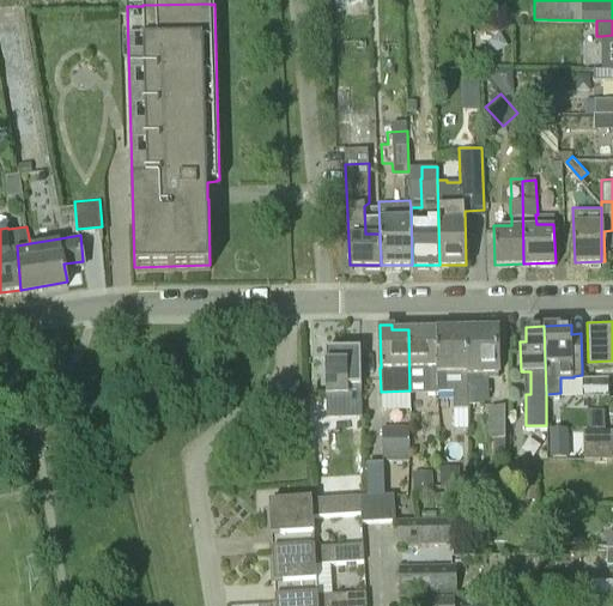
[(498,380),(498,374),(497,327),(466,328),(467,385),(496,383),(498,380)]
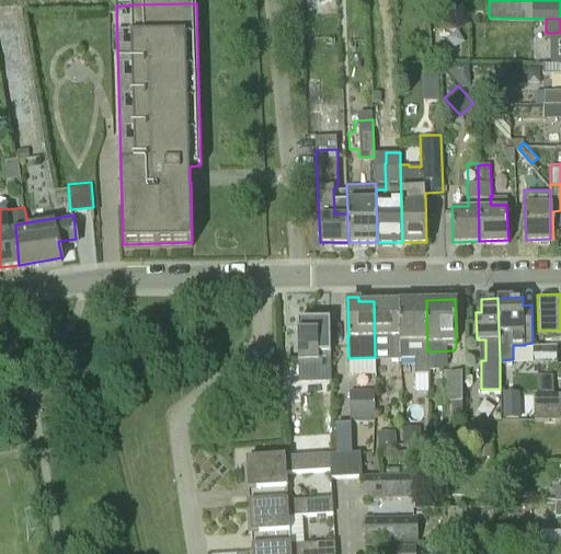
[(375,357),(401,356),(399,300),(374,301),(375,357)]
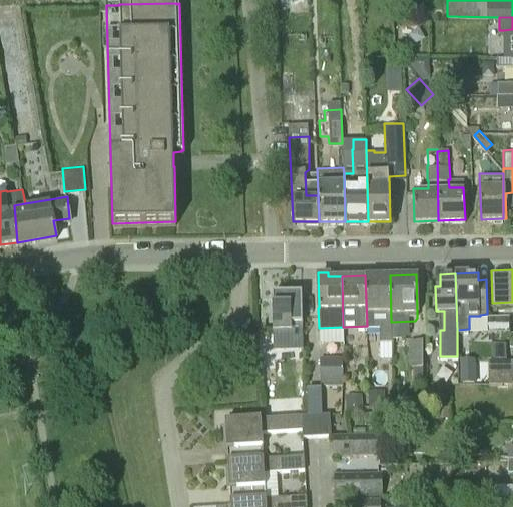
[(391,335),(391,322),(390,275),(365,275),(367,326),(381,326),(382,335),(391,335)]
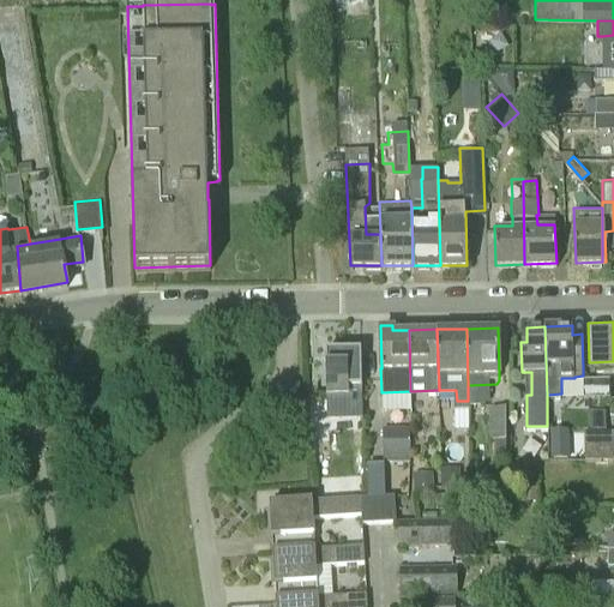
[(348,392),(348,384),(361,384),(361,347),(325,348),(326,392),(348,392)]
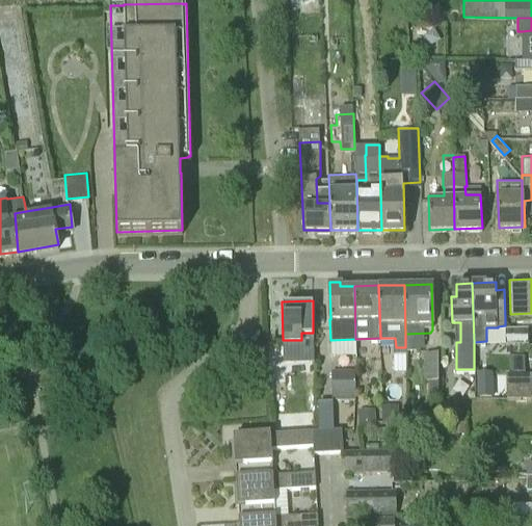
[(505,342),(529,341),(529,326),(505,326),(505,342)]
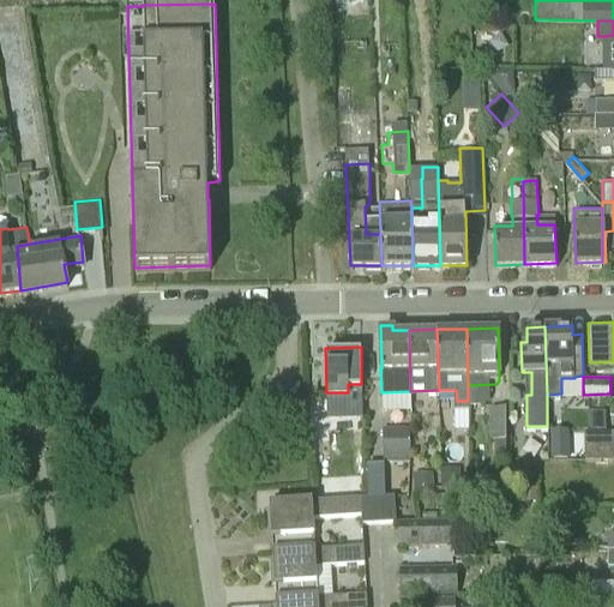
[(489,437),(505,437),(505,406),(488,406),(489,437)]
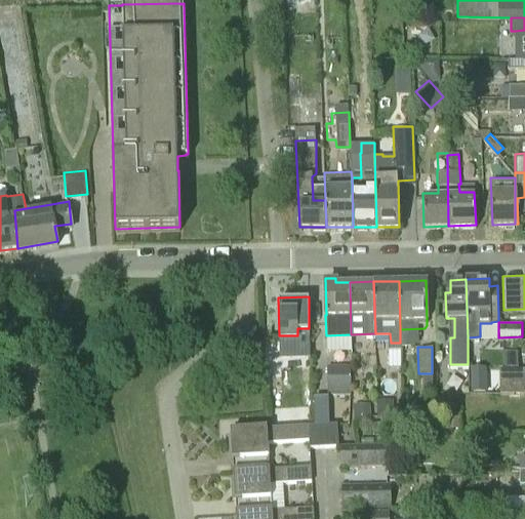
[(503,348),(505,366),(499,366),(499,378),(524,378),(524,366),(518,366),(518,348),(503,348)]
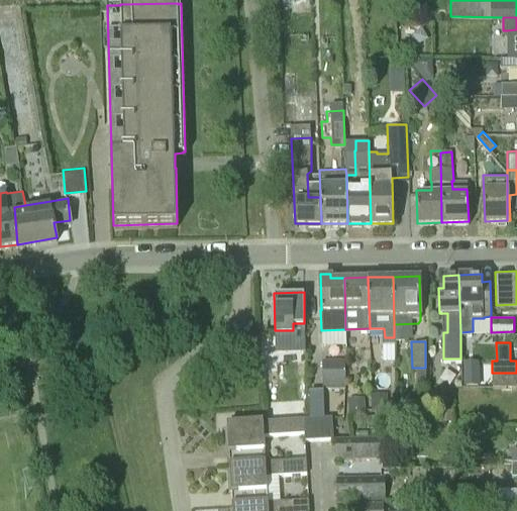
[(323,386),(345,386),(345,361),(334,361),(334,356),(322,356),(323,386)]
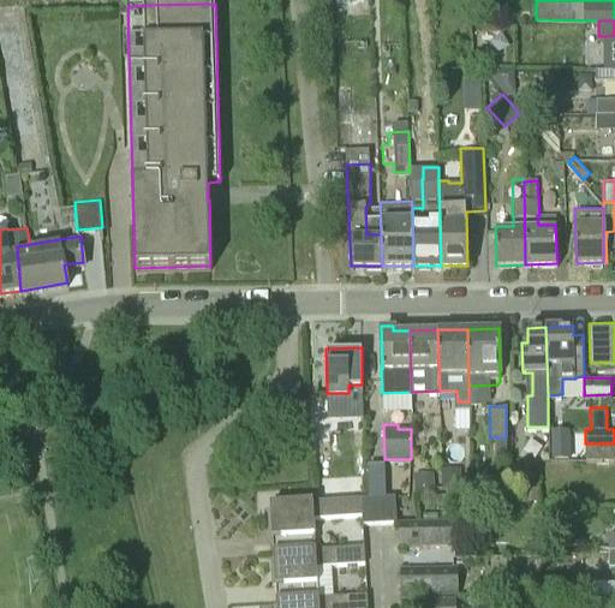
[(554,456),(571,454),(569,436),(553,436),(554,456)]
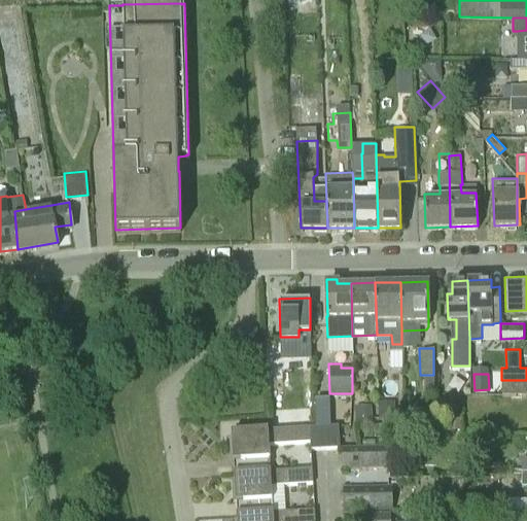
[(501,392),(526,392),(526,380),(501,380),(501,392)]
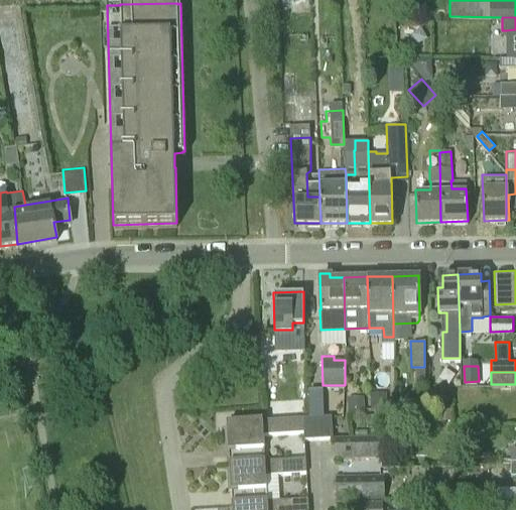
[(371,405),(387,404),(386,387),(370,388),(371,405)]
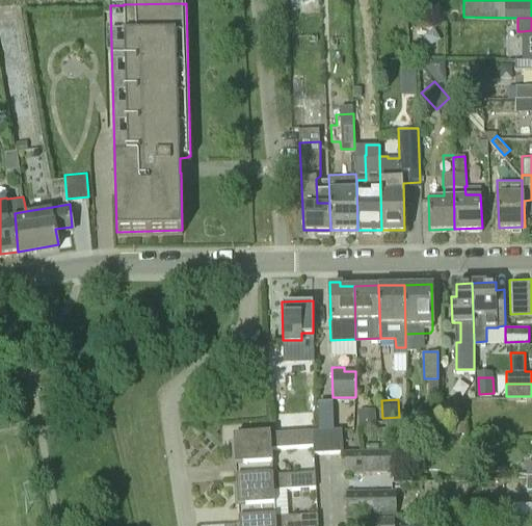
[(360,424),(376,423),(375,405),(358,406),(360,424)]
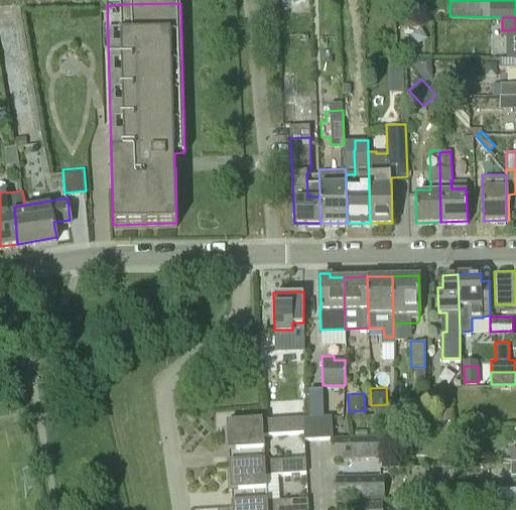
[(229,461),(264,458),(263,432),(303,429),(302,415),(262,417),(262,412),(231,414),(231,419),(226,420),(229,461)]
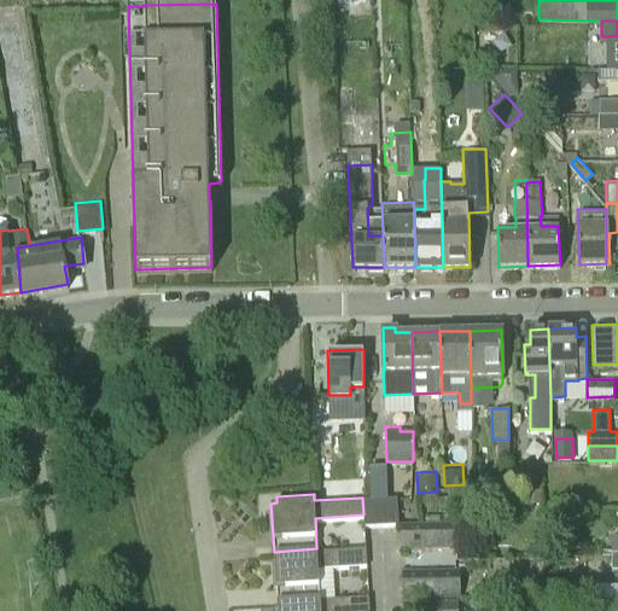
[(362,498),(363,515),(363,524),(398,522),(397,495),(362,498)]
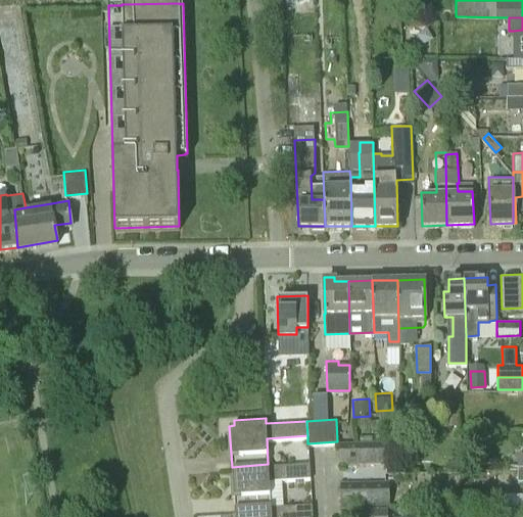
[(388,440),(339,442),(339,464),(388,462),(388,440)]
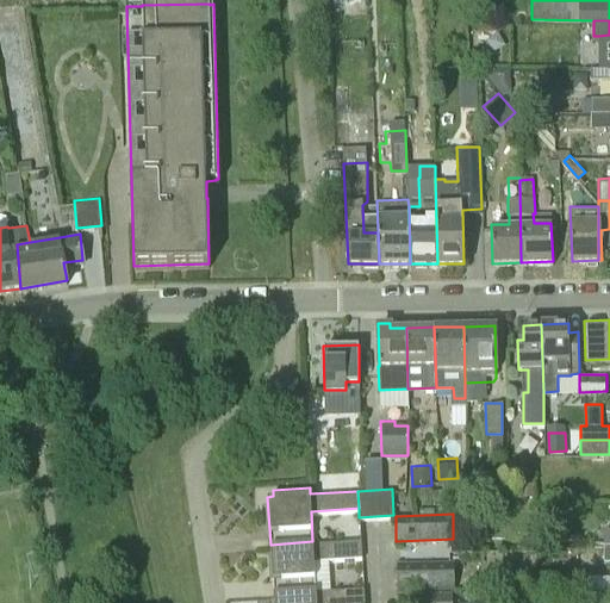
[(609,526),(591,526),(591,542),(609,542),(609,526)]
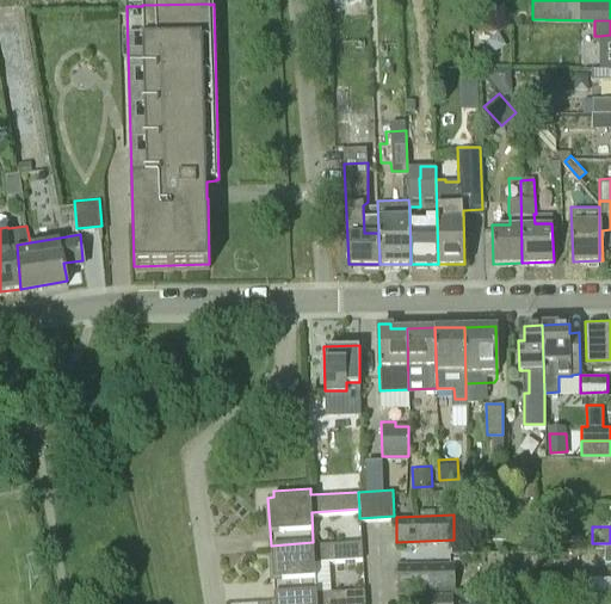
[(273,593),(316,590),(314,560),(362,556),(362,540),(313,542),(271,546),(273,593)]
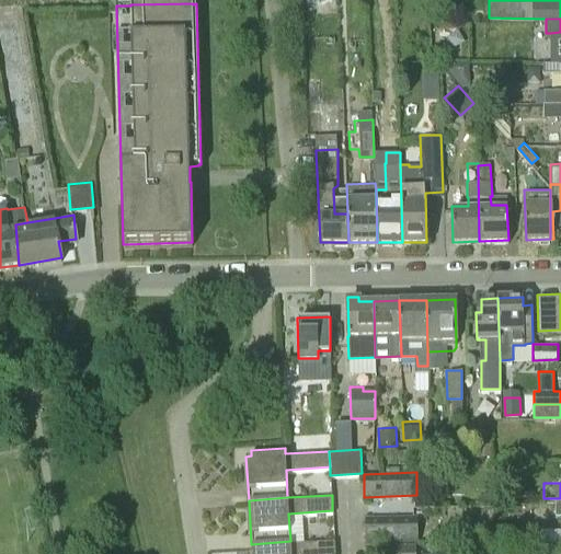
[(366,543),(416,542),(416,517),(366,518),(366,543)]
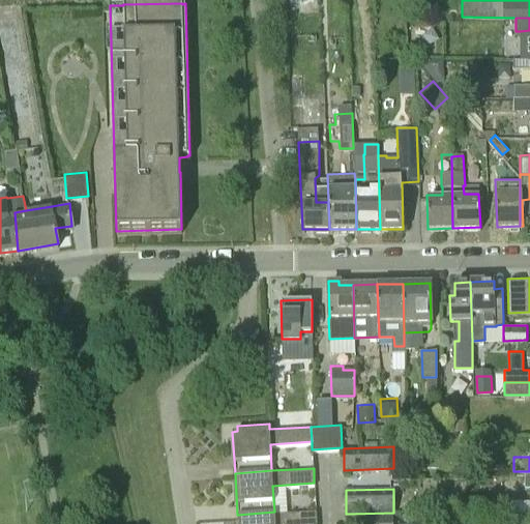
[(237,523),(316,523),(316,510),(274,512),(237,515),(237,523)]
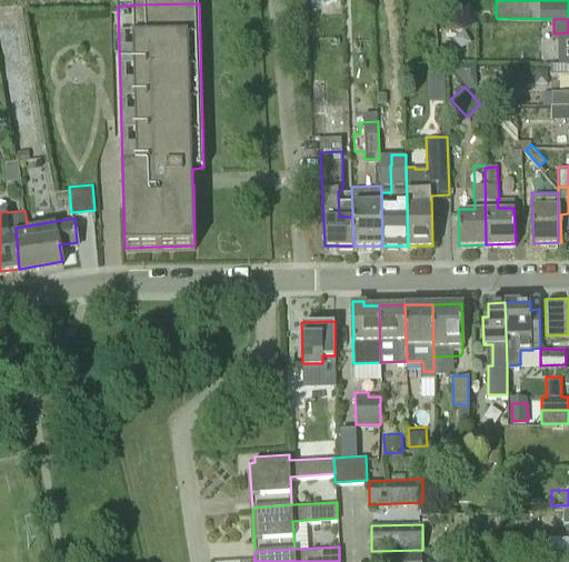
[(371,561),(422,561),(422,550),(371,551),(371,561)]
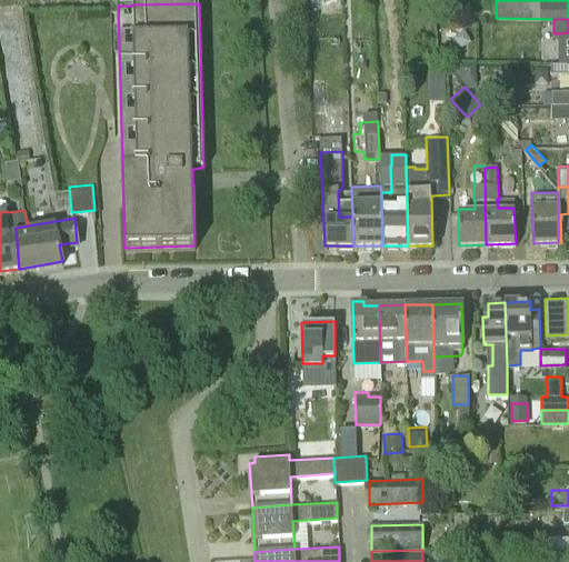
[(428,561),(459,561),(459,552),(428,552),(428,561)]
